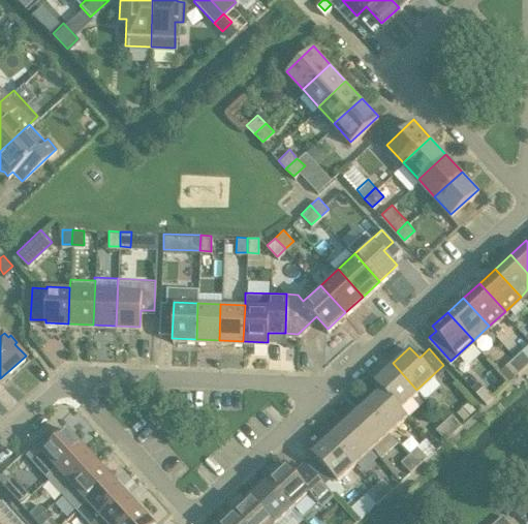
[(515,353),(525,365),(527,361),(527,356),(521,348),(515,353)]
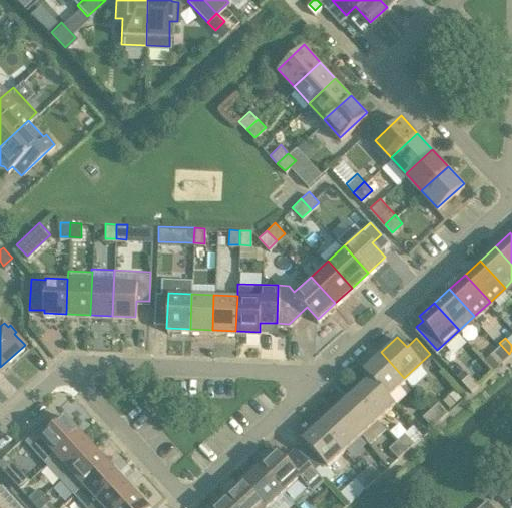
[(509,354),(499,343),(492,350),(491,350),(483,358),(493,369),(501,361),(509,354)]
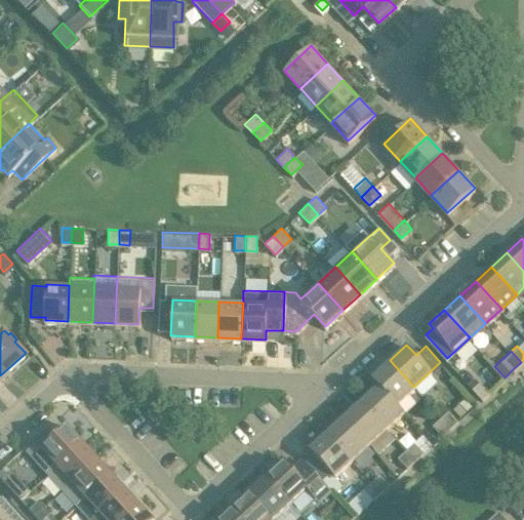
[(413,387),(390,360),(371,376),(377,384),(378,383),(397,403),(413,387)]
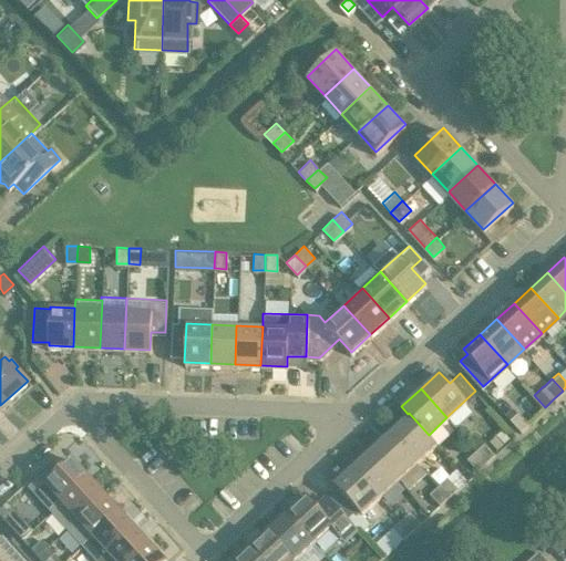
[(527,424),(517,412),(510,417),(521,429),(527,424)]
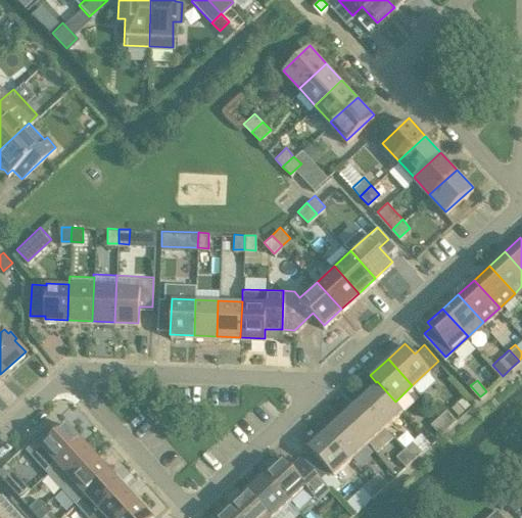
[(377,381),(376,382),(360,397),(385,424),(401,409),(395,402),(377,381)]
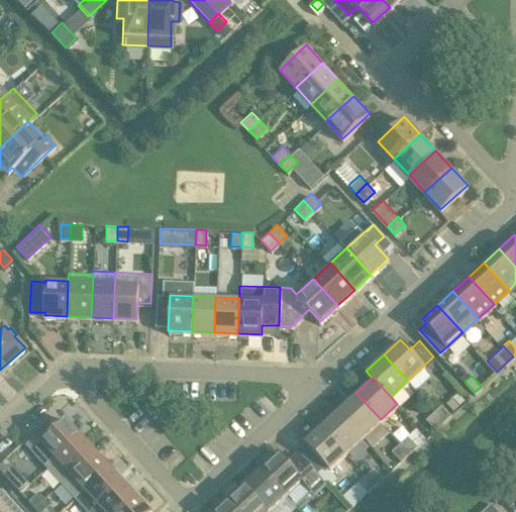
[(451,409),(465,398),(457,390),(444,401),(451,409)]
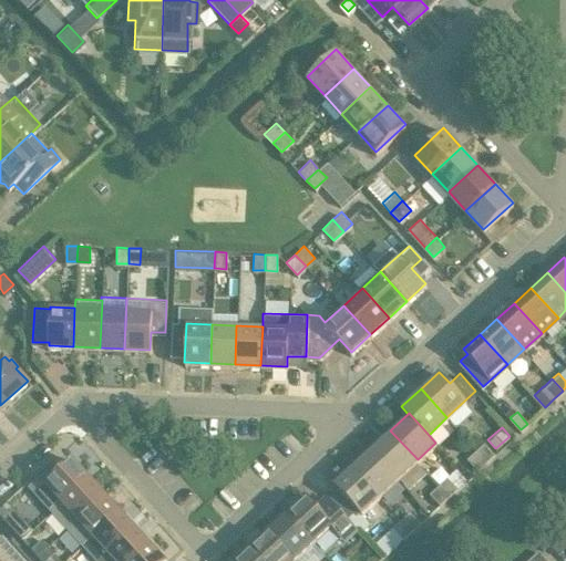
[(390,430),(371,447),(399,477),(418,459),(390,430)]
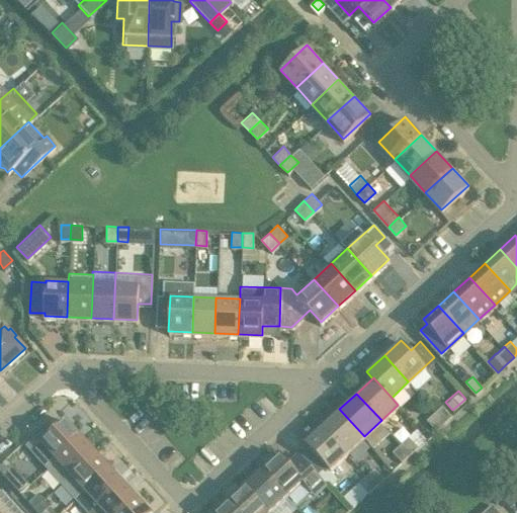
[(437,399),(430,405),(444,421),(451,414),(437,399)]
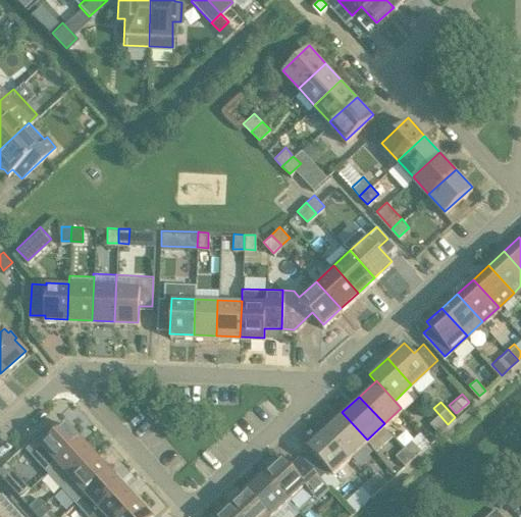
[(448,424),(433,408),(432,409),(431,408),(423,416),(439,432),(448,424)]
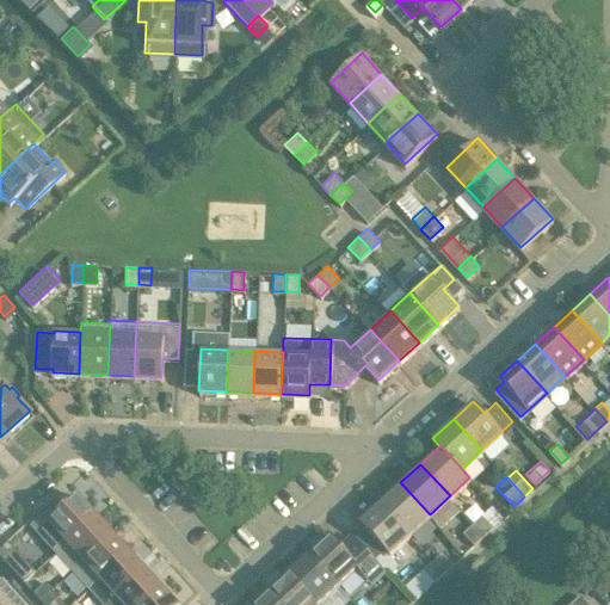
[(400,482),(381,501),(410,532),(430,514),(400,482)]
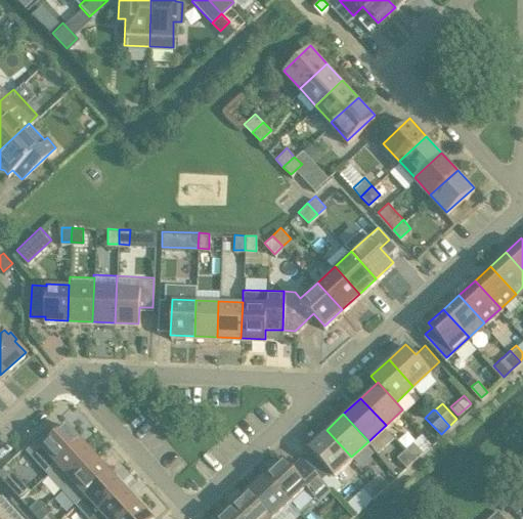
[(67,423),(56,432),(51,426),(27,448),(48,471),(82,439),(67,423)]
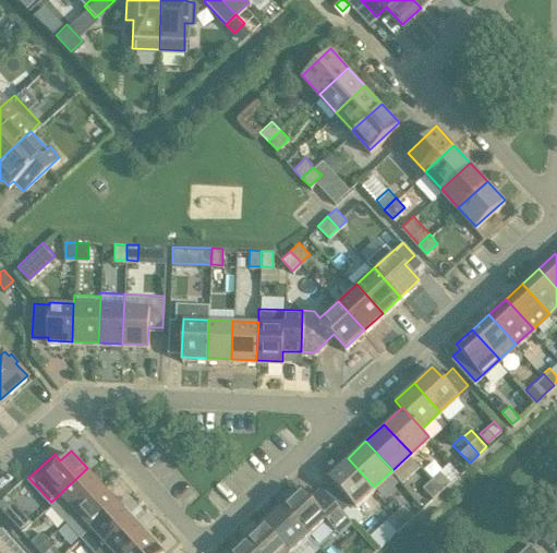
[(374,487),(348,458),(329,475),(355,504),(374,487)]
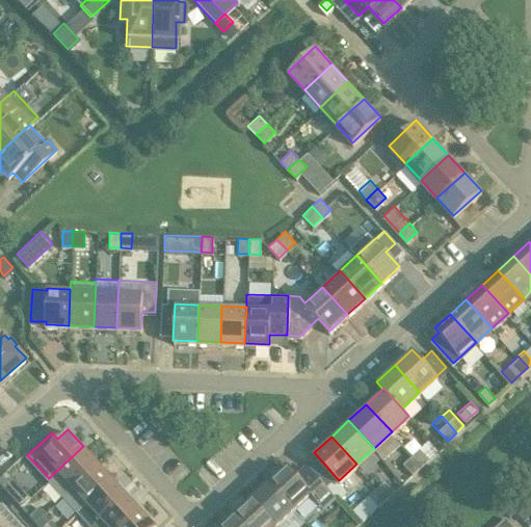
[(428,438),(412,453),(422,465),(439,449),(428,438)]
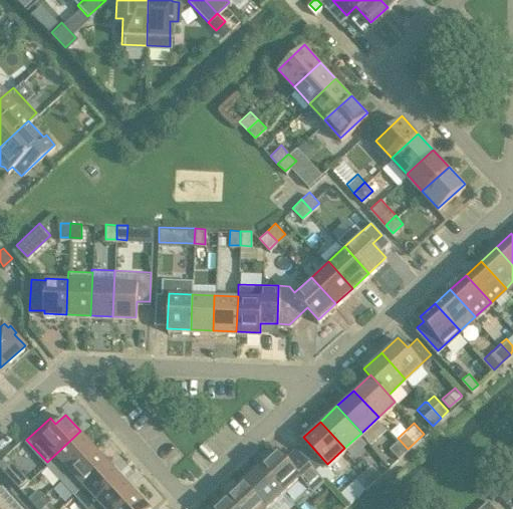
[(80,431),(47,462),(60,477),(94,446),(80,431)]
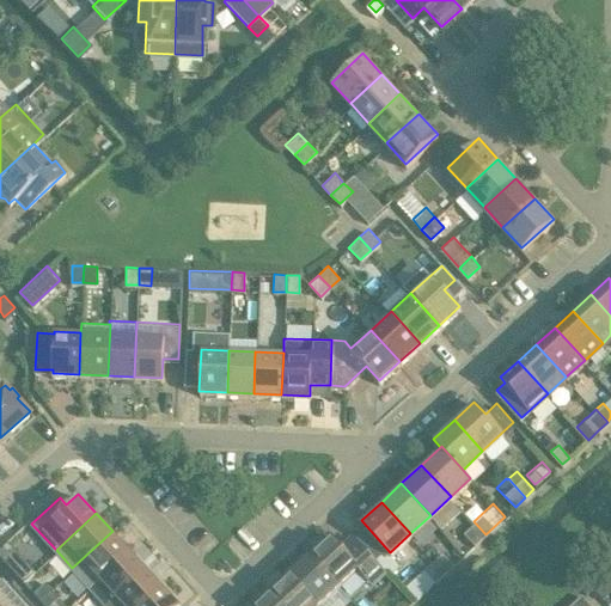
[(486,534),(474,521),(462,532),(474,545),(486,534)]
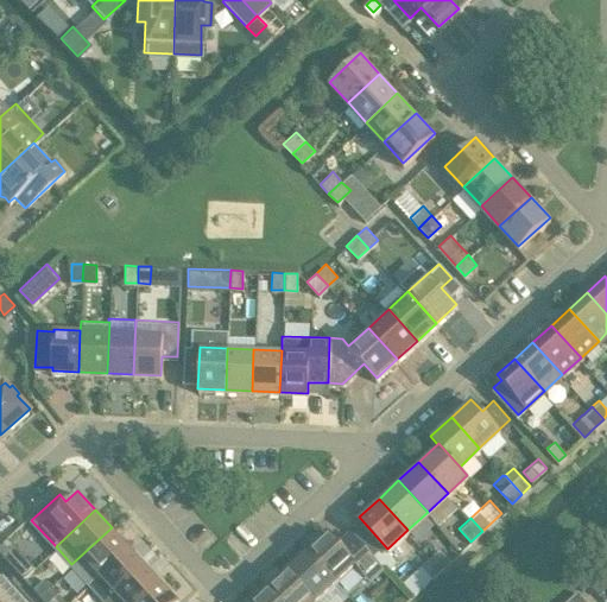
[(128,545),(112,527),(71,564),(88,582),(128,545)]
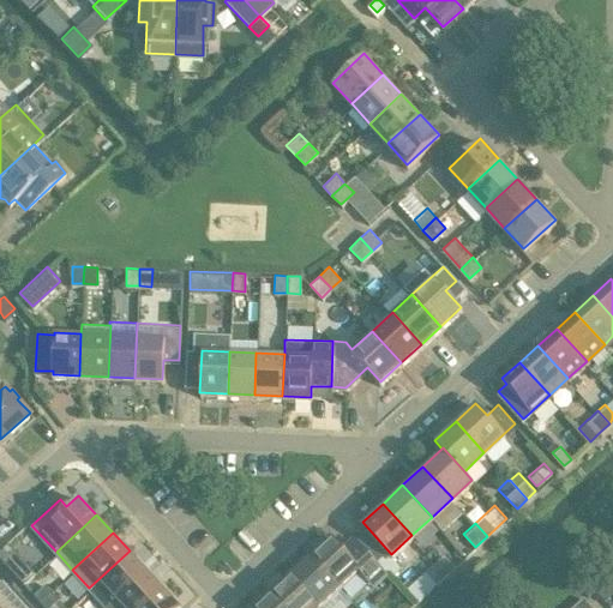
[(331,535),(310,554),(340,587),(360,567),(367,575),(379,564),(352,535),(341,546),(331,535)]
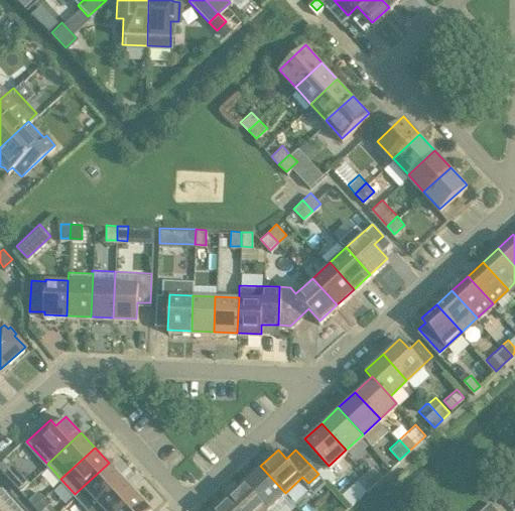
[(7,455),(0,460),(0,466),(20,489),(29,480),(7,455)]
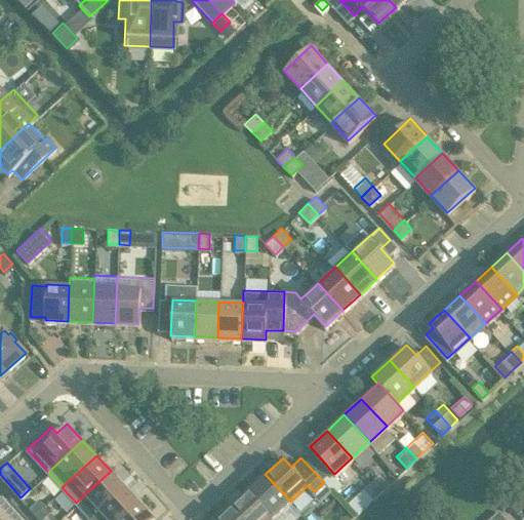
[(125,486),(111,471),(76,503),(90,518),(125,486)]
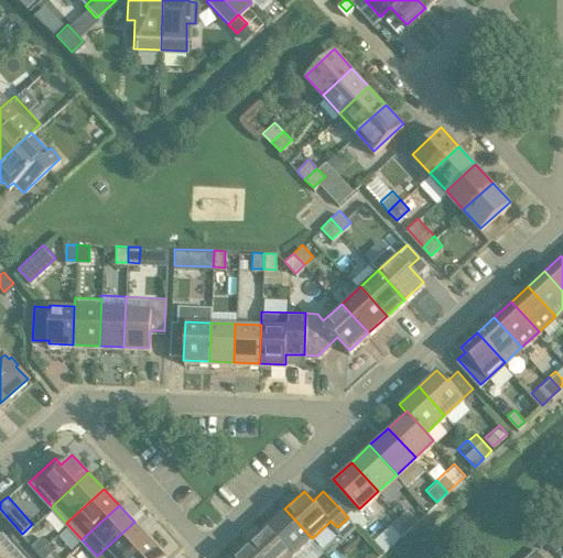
[(407,507),(399,514),(410,526),(418,520),(407,507)]
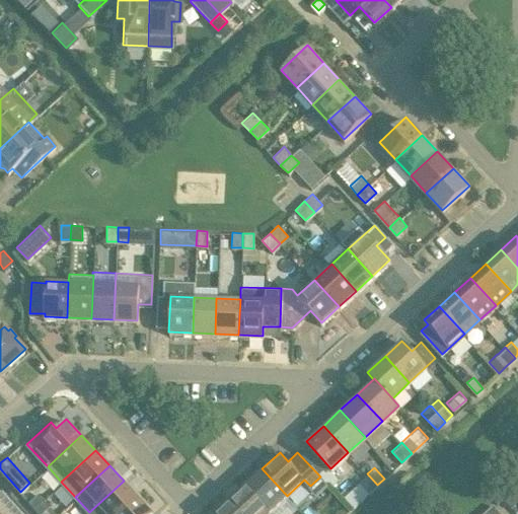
[(287,496),(262,468),(245,484),(270,511),(287,496)]
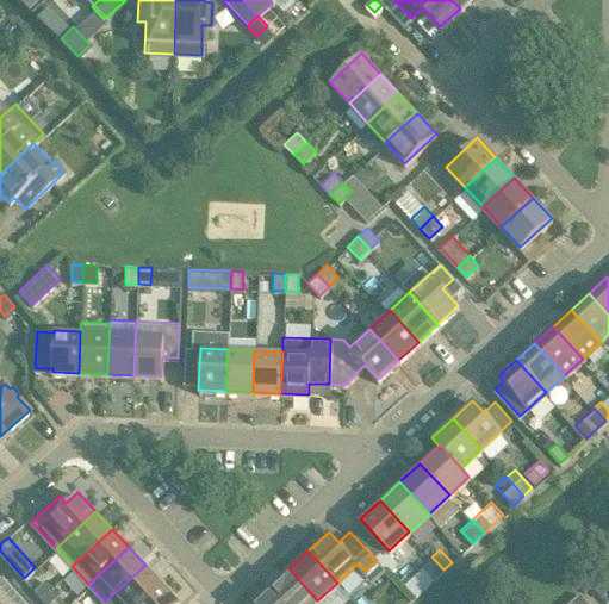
[(443,570),(432,556),(421,566),(433,579),(443,570)]
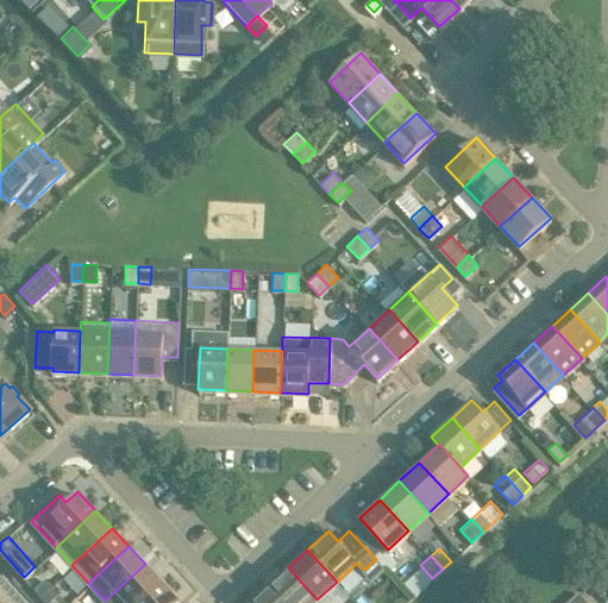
[(138,602),(161,582),(145,564),(105,601),(106,602),(138,602)]
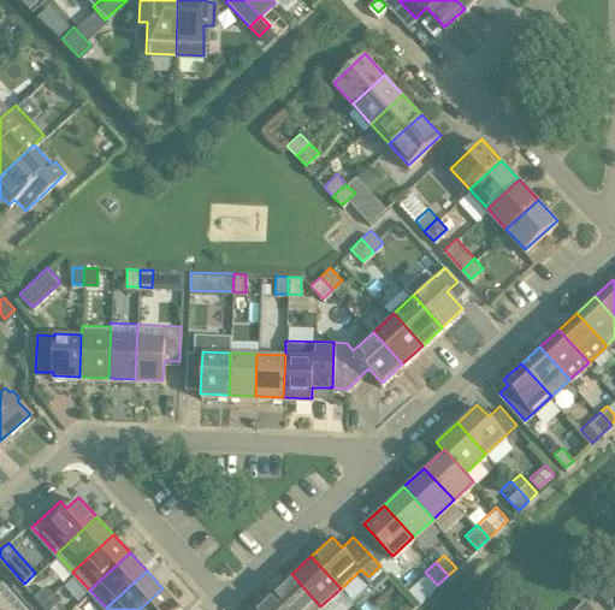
[(315,609),(320,606),(291,574),(271,592),(287,609),(315,609)]
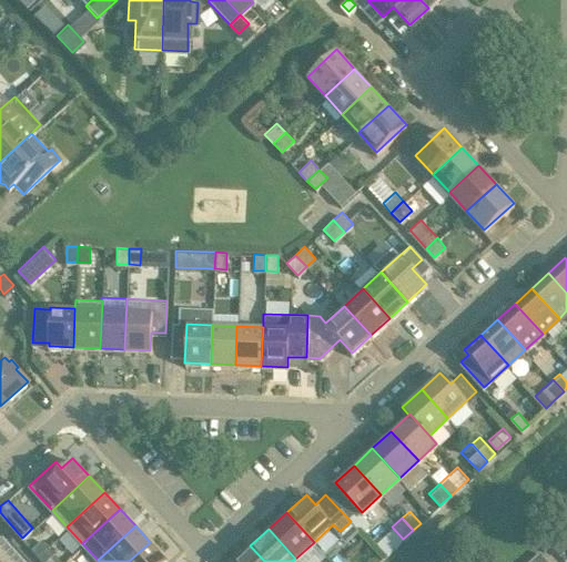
[(29,561),(6,537),(0,541),(0,561),(29,561)]
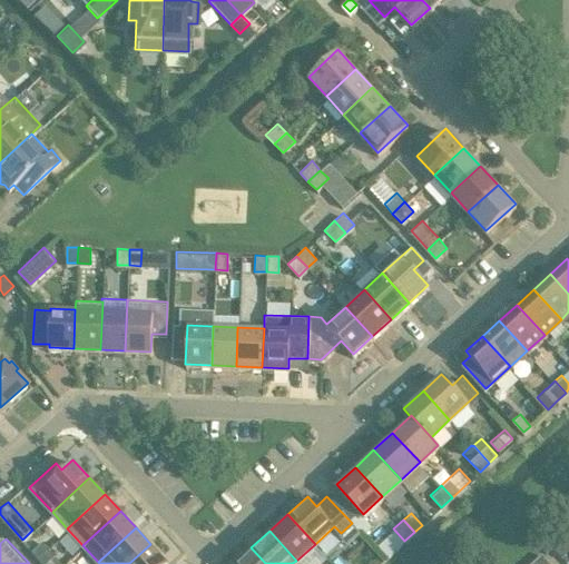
[(38,556),(48,546),(41,540),(31,548),(38,556)]
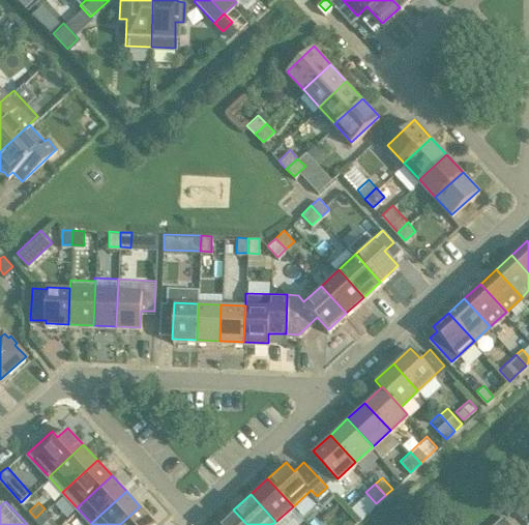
[(154,524),(155,524),(140,506),(120,524),(154,524)]
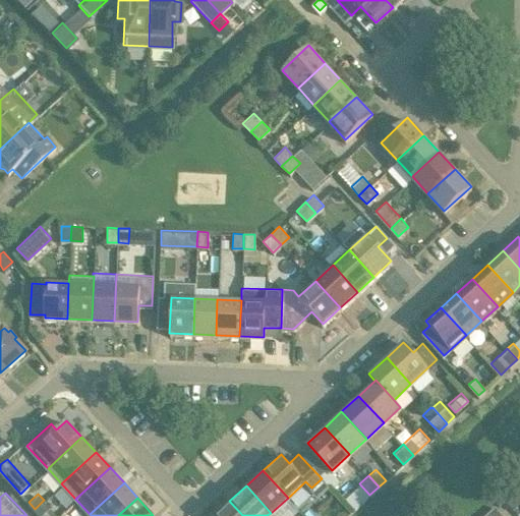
[(44,500),(35,509),(41,515),(56,515),(58,515),(44,500)]
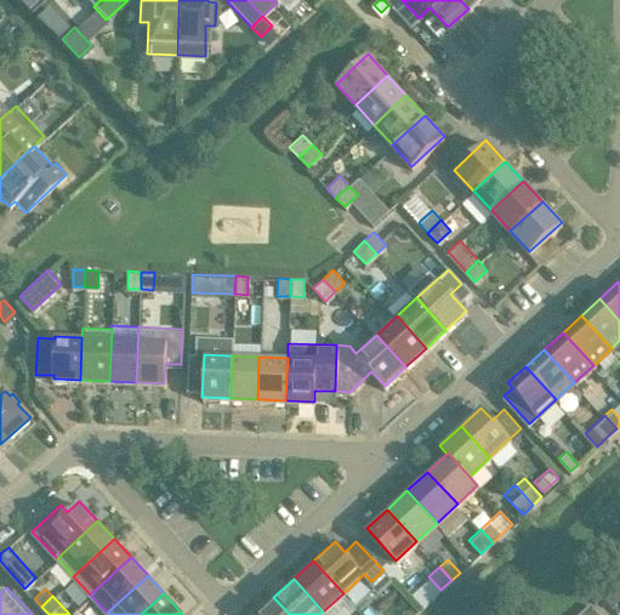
[(254,614),(289,614),(273,597),(254,614)]
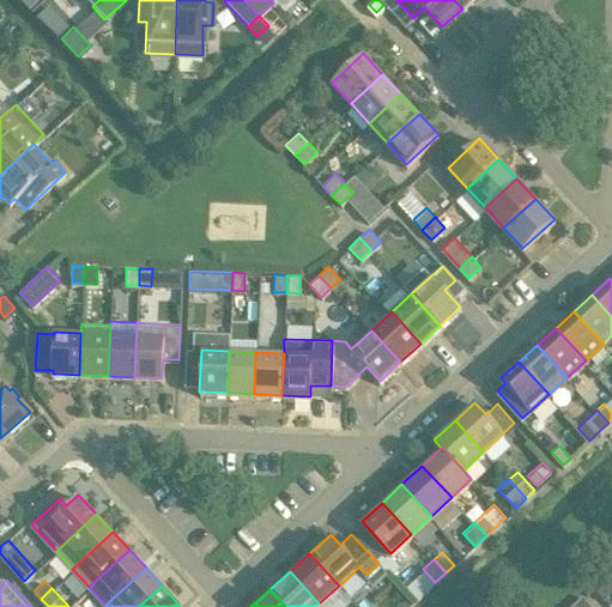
[(575,600),(581,606),(592,606),(581,594),(575,600)]
